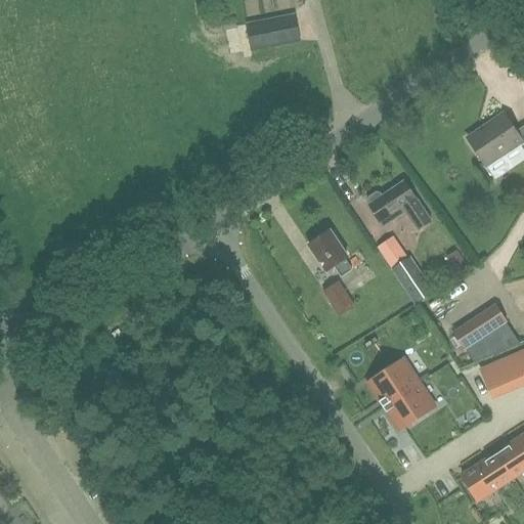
[(246,26),(251,53),(301,44),(296,15),(246,26)]
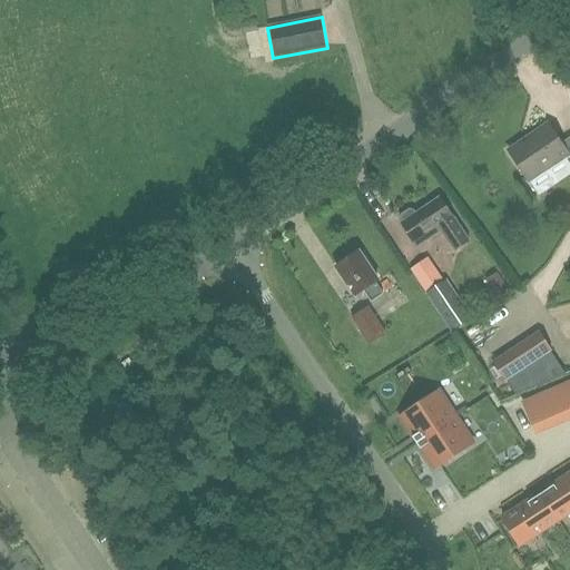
[(528,183),(566,157),(569,164),(569,135),(559,143),(548,126),(508,154),(528,183)]
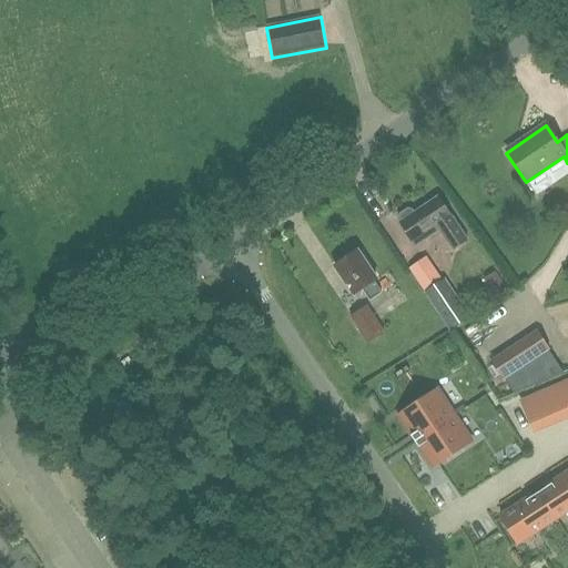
[(398,221),(401,224),(399,225),(413,244),(426,234),(429,240),(440,232),(454,252),(468,242),(438,199),(414,215),(412,212),(407,212),(399,217),(398,221)]
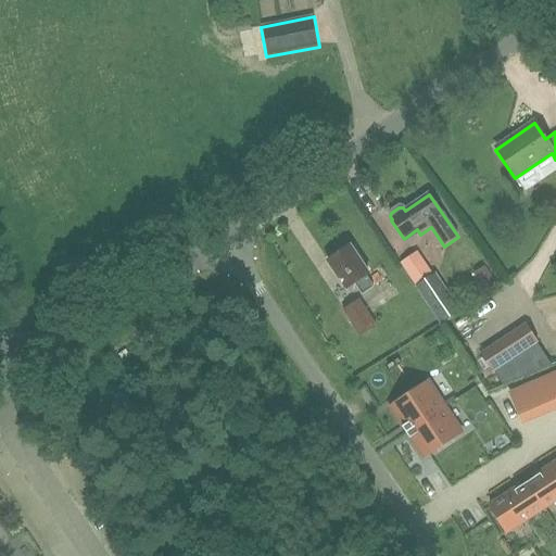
[(327,262),(346,290),(354,285),(362,295),(373,288),(366,277),(369,275),(350,247),(327,262)]
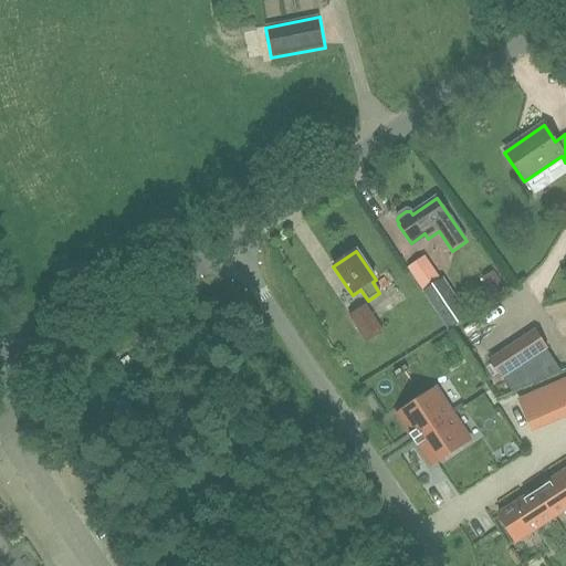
[(505,287),(493,270),(482,278),(493,295),(505,287)]
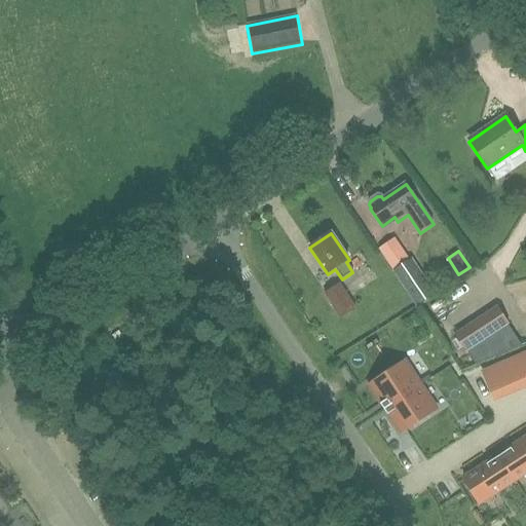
[(413,258),(393,270),(417,306),(437,293),(413,258)]
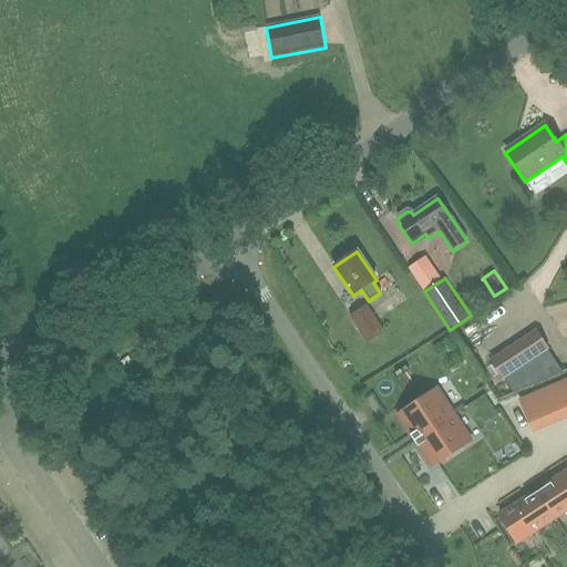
[(384,334),(367,307),(348,318),(367,346),(384,334)]
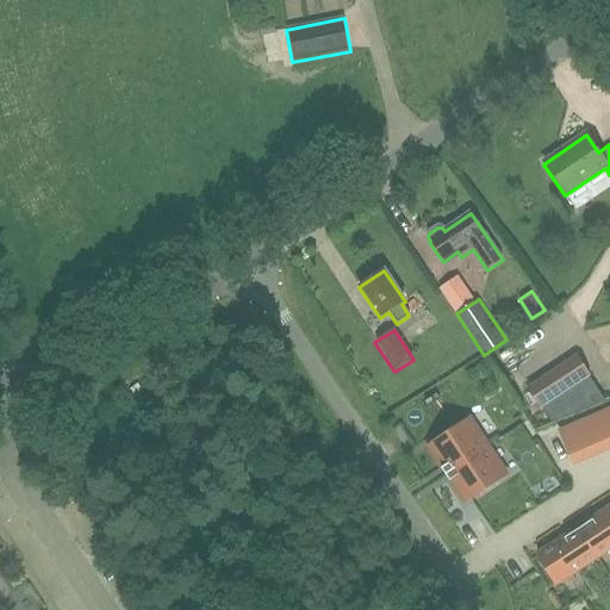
[(577,353),(526,386),(539,408),(591,374),(577,353)]
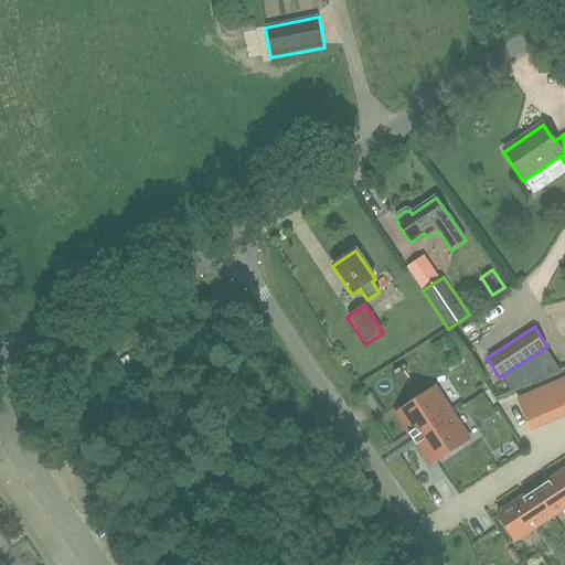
[(529,422),(564,405),(564,376),(518,397),(529,422)]
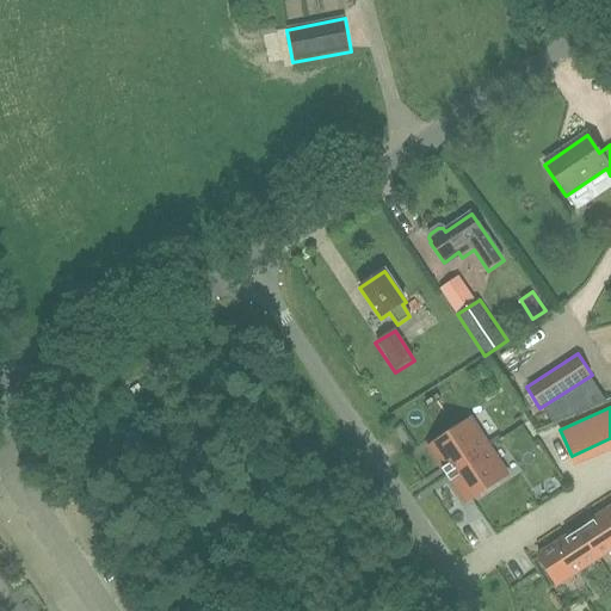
[(446,476),(489,448),(473,420),(430,449),(446,476)]
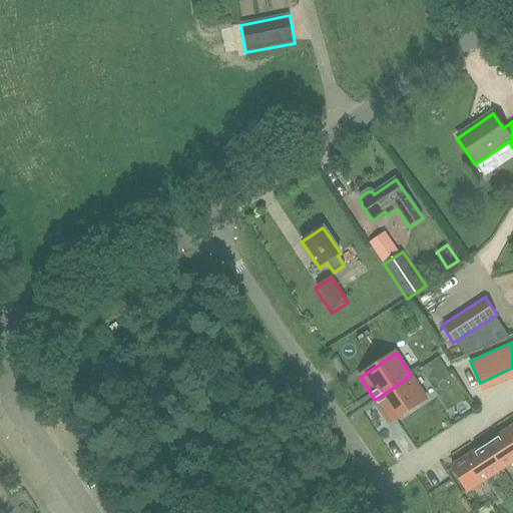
[(426,399),(411,376),(375,400),(390,422),(426,399)]
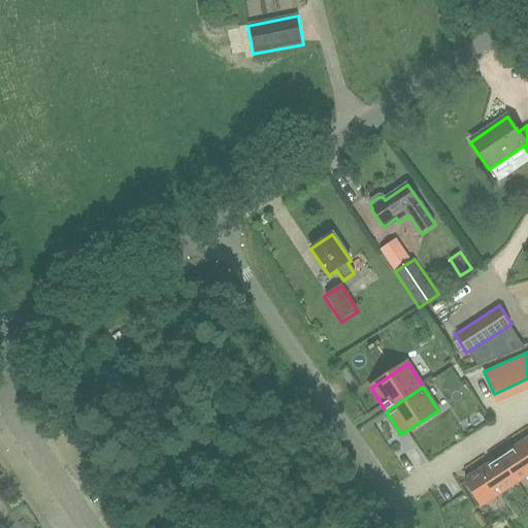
[(513,451),(500,458),(516,482),(527,472),(527,438),(512,450),(513,451)]
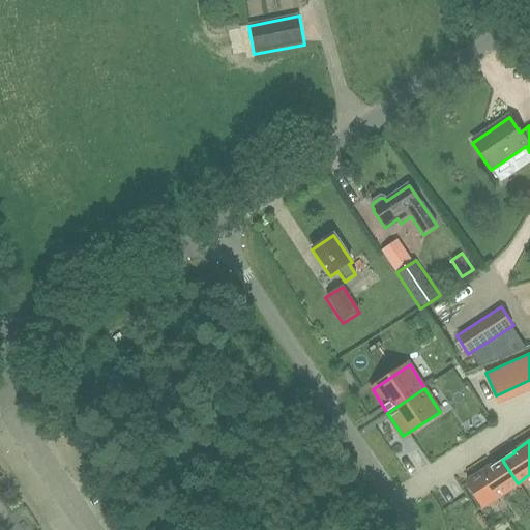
[(518,483),(502,460),(492,467),(491,466),(467,481),(482,506),(518,483)]
